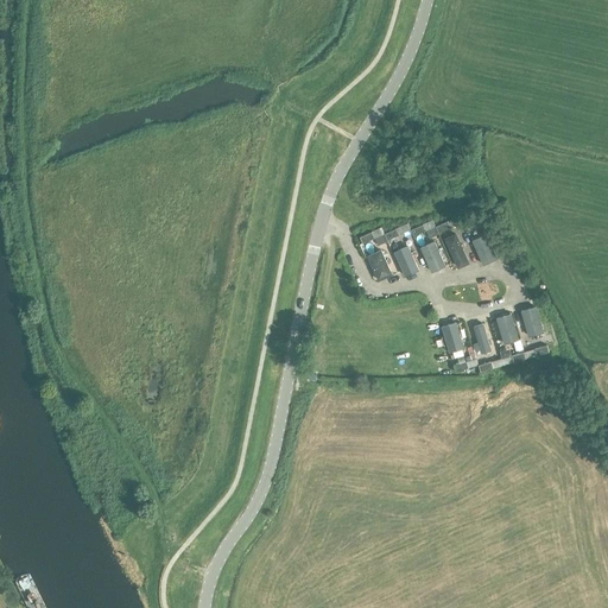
[(476,223),(474,217),(462,222),(464,228),(476,223)]
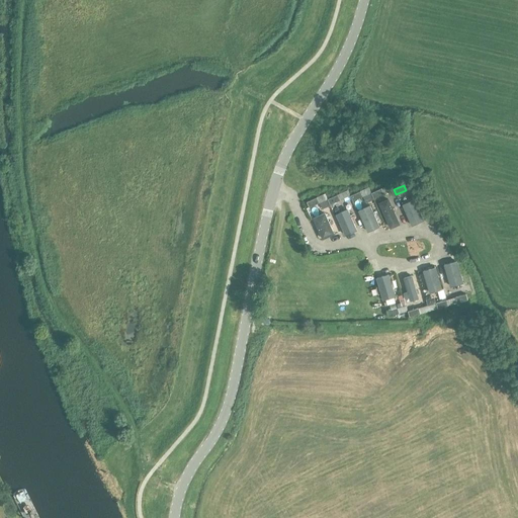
[(373,198),(383,194),(381,188),(371,192),(373,198)]
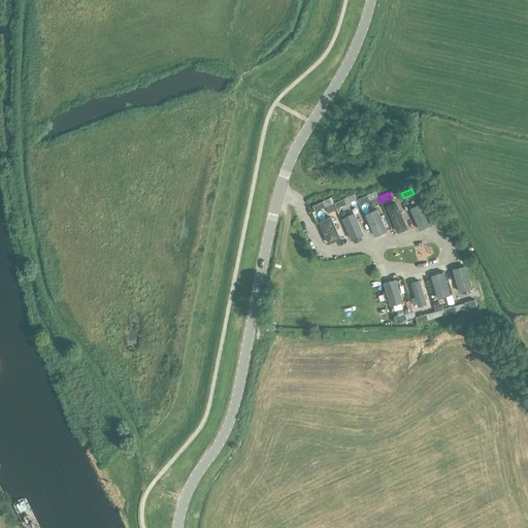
[(354,194),(343,198),(347,204),(357,199),(354,194)]
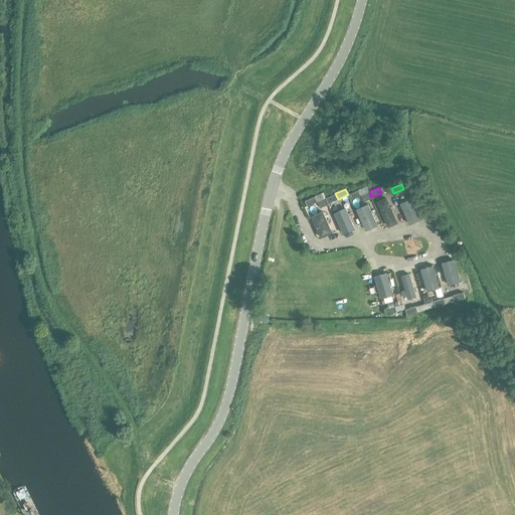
[(350,200),(360,195),(358,190),(348,194),(350,200)]
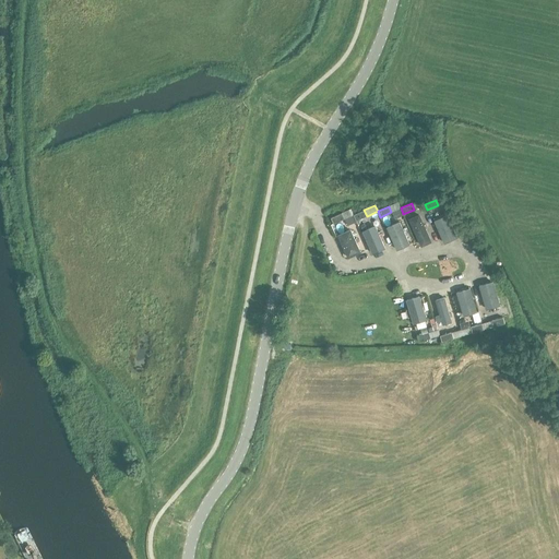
[(356,221),(367,216),(364,210),(353,215),(356,221)]
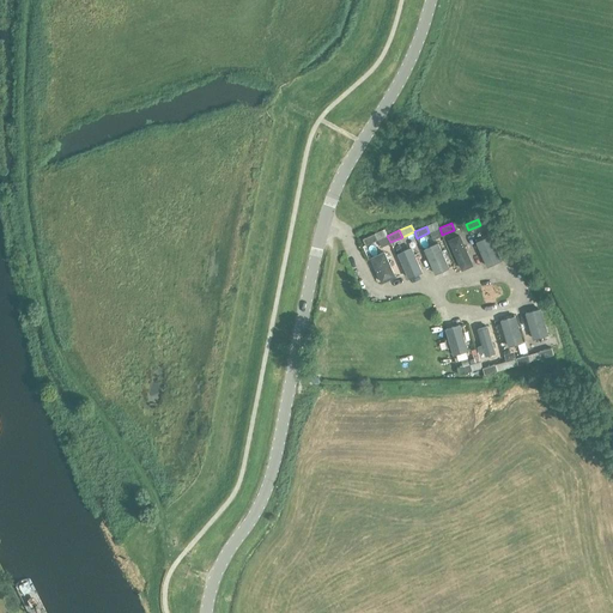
[(365,246),(377,240),(375,234),(363,240),(365,246)]
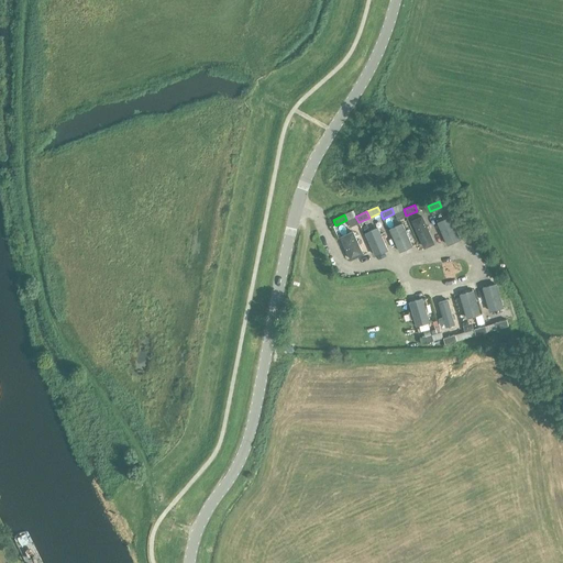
[(421,217),(412,221),(424,247),(433,243),(427,228),(421,217)]
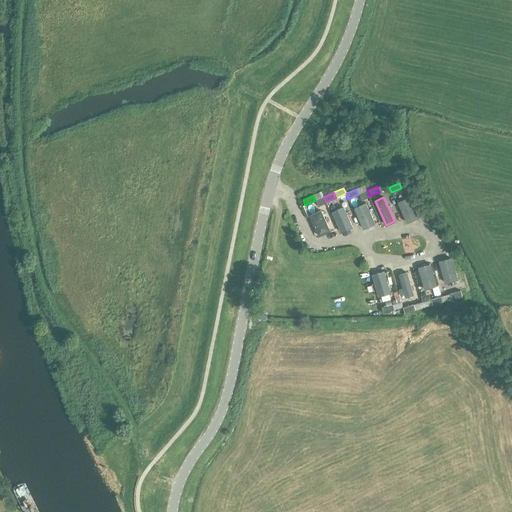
[(409,197),(398,202),(407,222),(418,217),(409,197)]
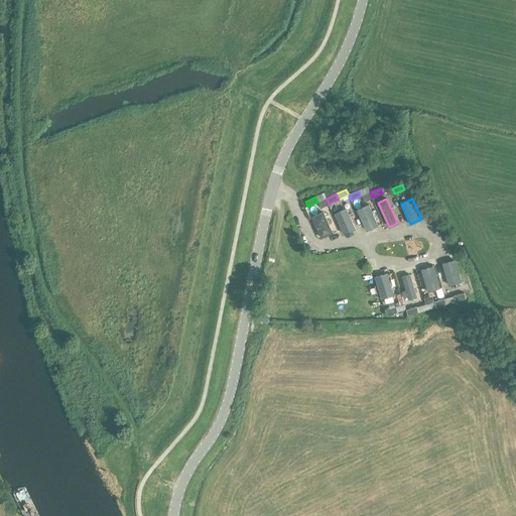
[(368,205),(357,210),(367,231),(378,226),(368,205)]
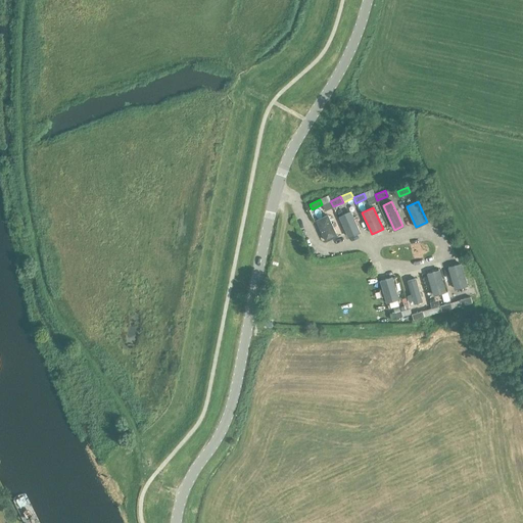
[(350,211),(339,217),(348,237),(360,232),(354,222),(350,211)]
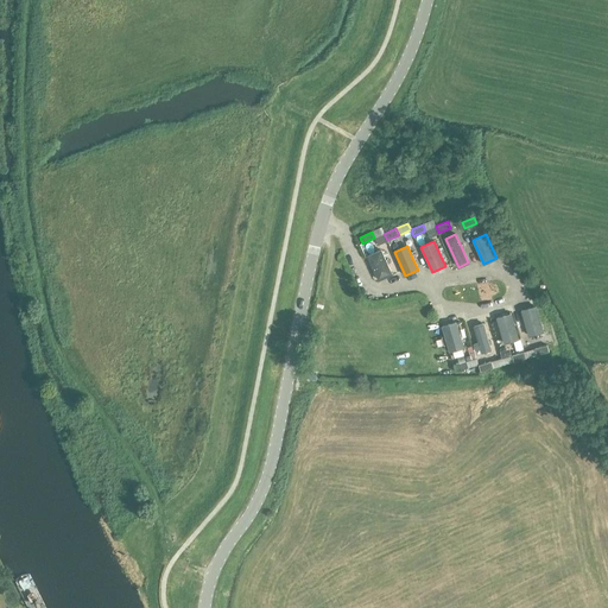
[(381,249),(368,255),(379,280),(392,274),(385,260),(381,249)]
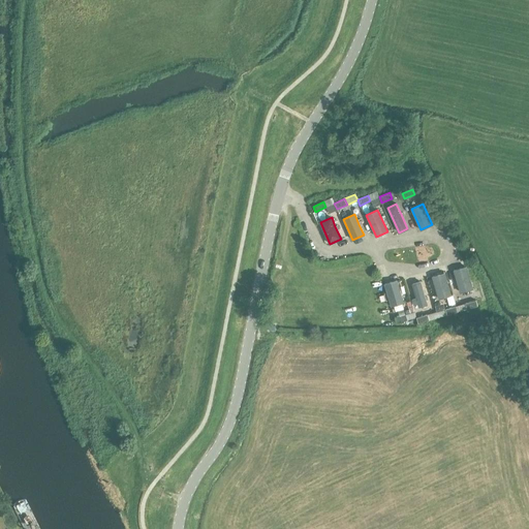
[(466,267),(454,270),(460,292),(472,288),(466,267)]
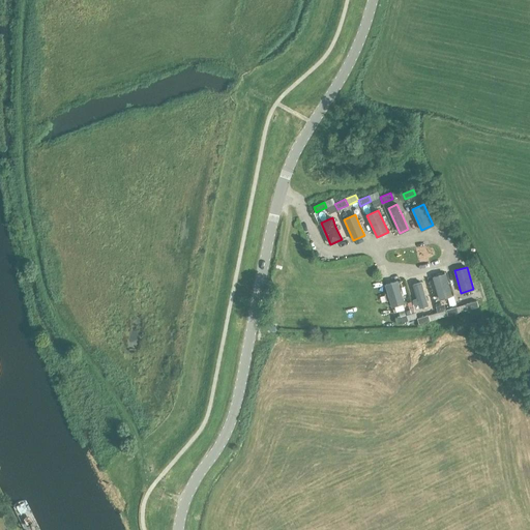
[(445,273),(433,277),(440,299),(446,297),(452,296),(445,273)]
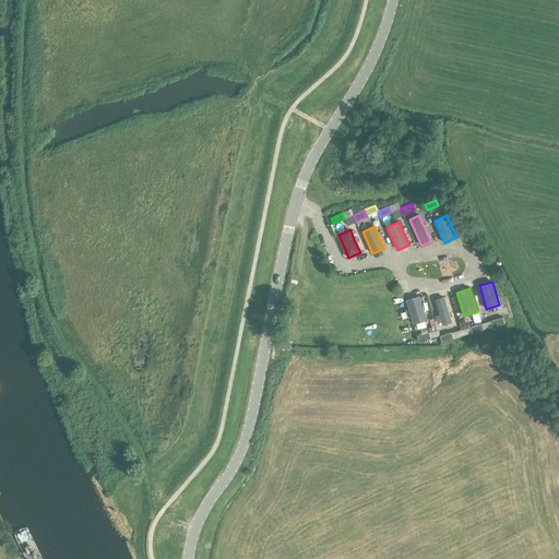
[(419,296),(406,300),(413,323),(426,319),(419,296)]
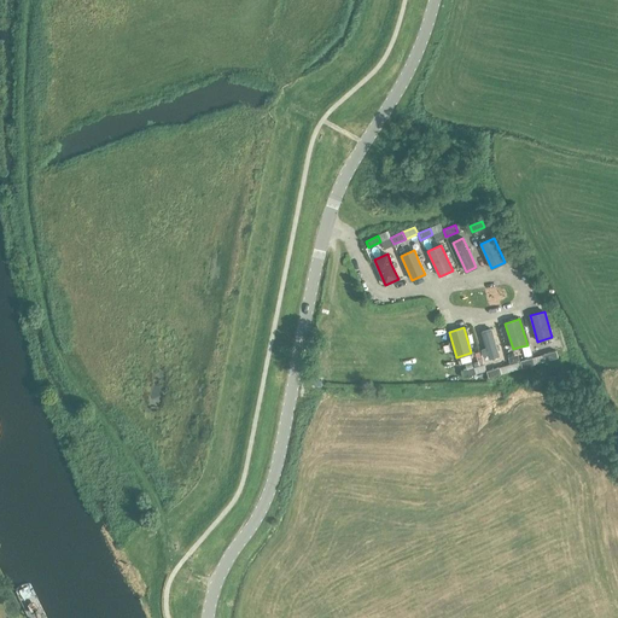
[(482,331),(490,359),(501,356),(493,328),(482,331)]
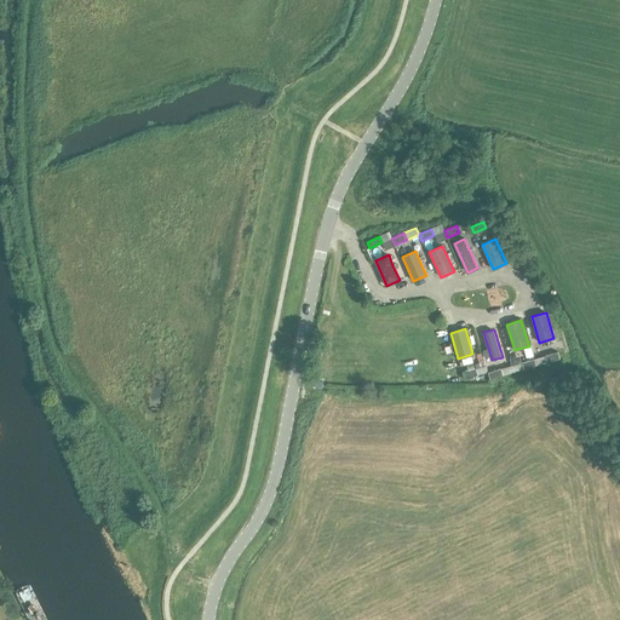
[(560,359),(557,351),(545,355),(546,362),(560,359)]
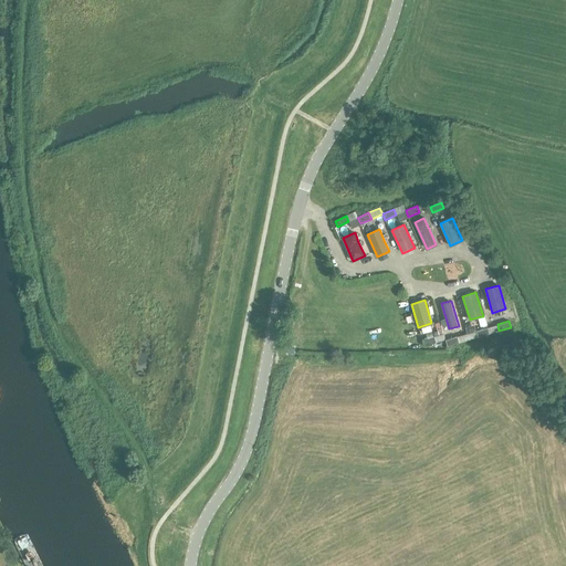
[(492,333),(490,326),(478,331),(480,336),(490,334),(492,333)]
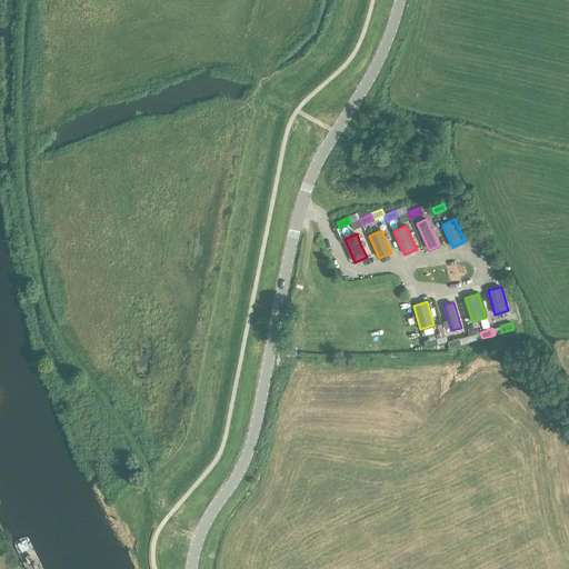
[(426,348),(438,345),(436,338),(425,341),(426,348)]
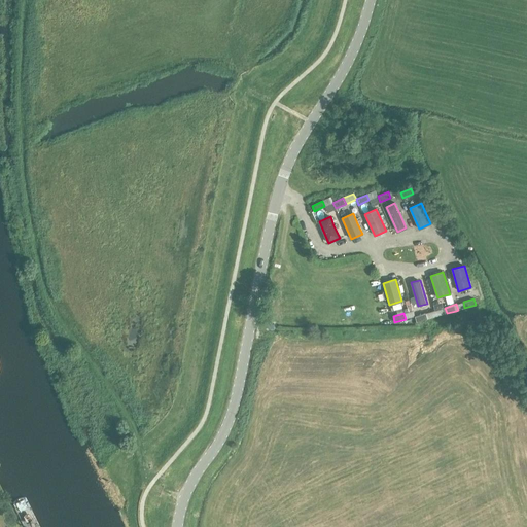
[(427,319),(425,313),(415,316),(416,322),(427,319)]
